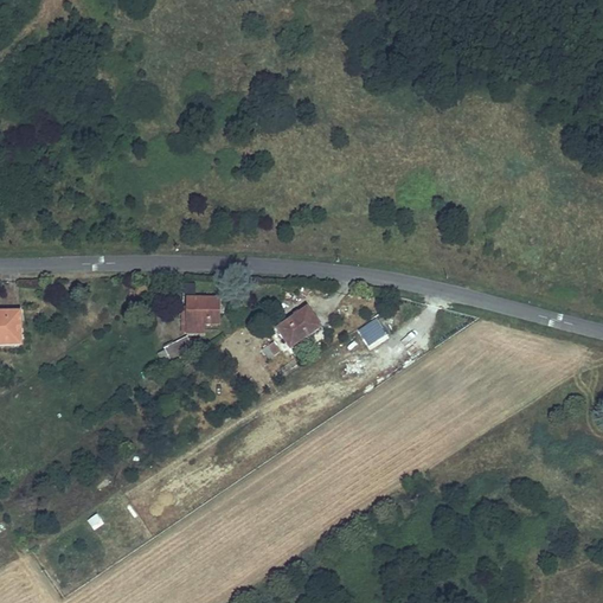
[(185,295),(185,329),(201,329),(201,320),(217,320),(217,295),(185,295)]
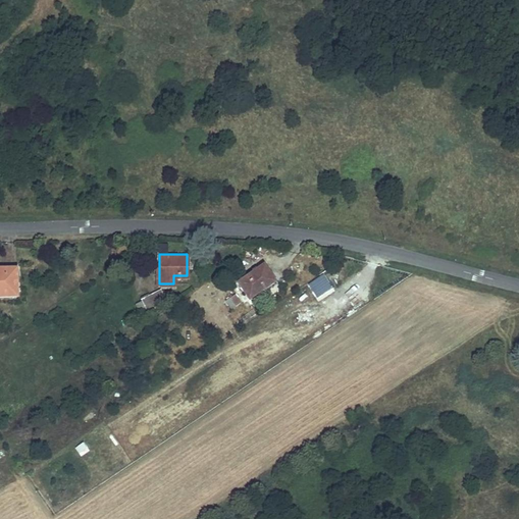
[(263,262),(238,280),(248,296),(261,287),(263,290),(275,280),(263,262)]
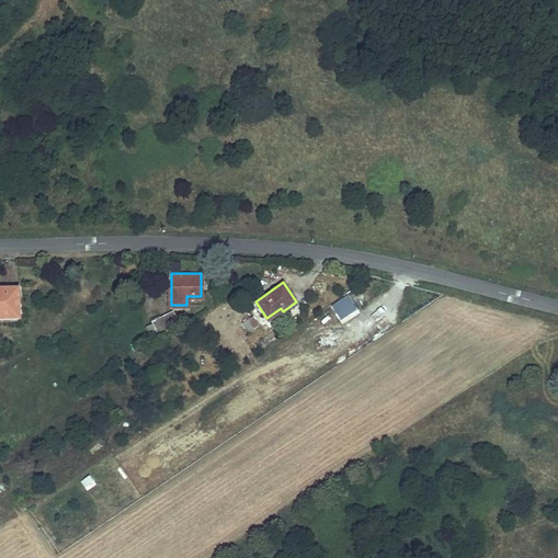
[(16,285),(0,285),(0,316),(16,316),(16,285)]
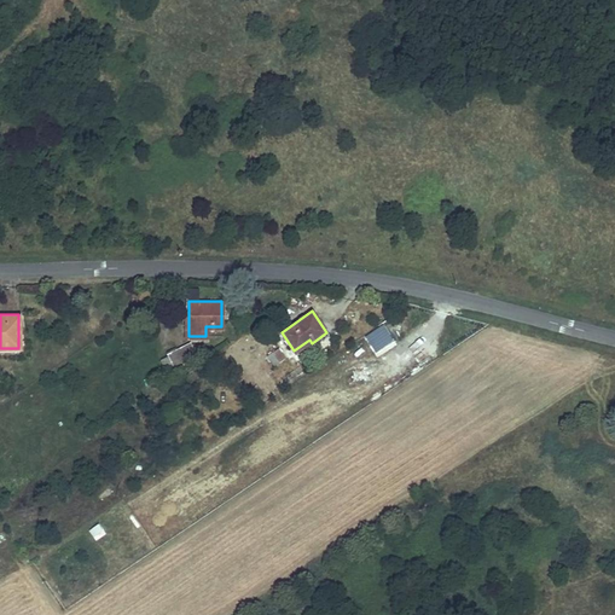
[(360,335),(375,354),(394,340),(379,320),(360,335)]
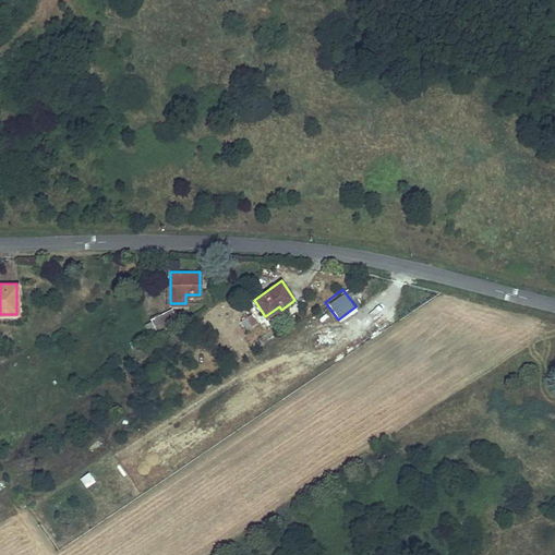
[(146,341),(158,336),(164,335),(173,328),(170,322),(176,320),(169,306),(148,317),(149,318),(142,323),(147,334),(143,336),(146,341)]
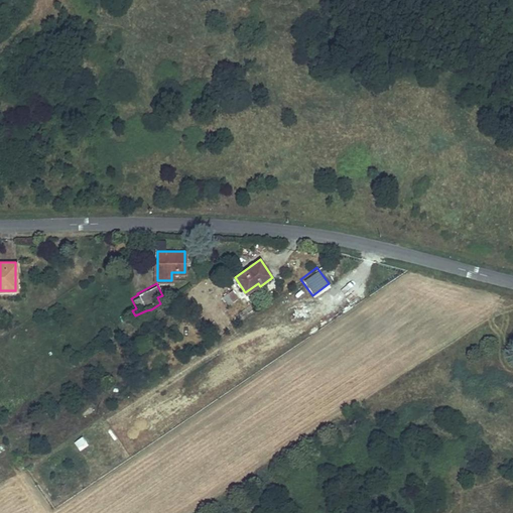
[(230,288),(225,292),(231,299),(236,296),(230,288)]
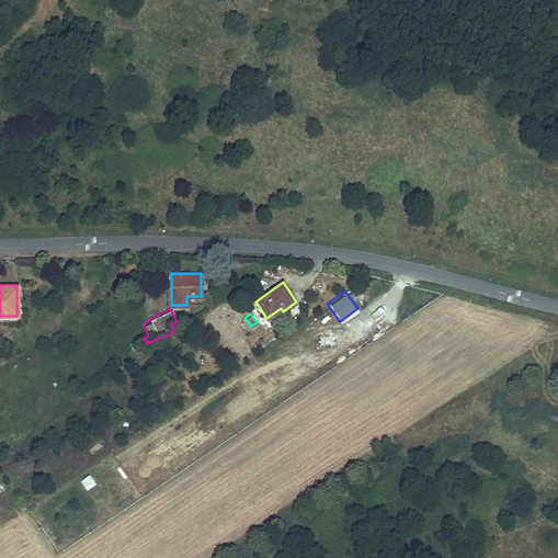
All buildings are outlined.
